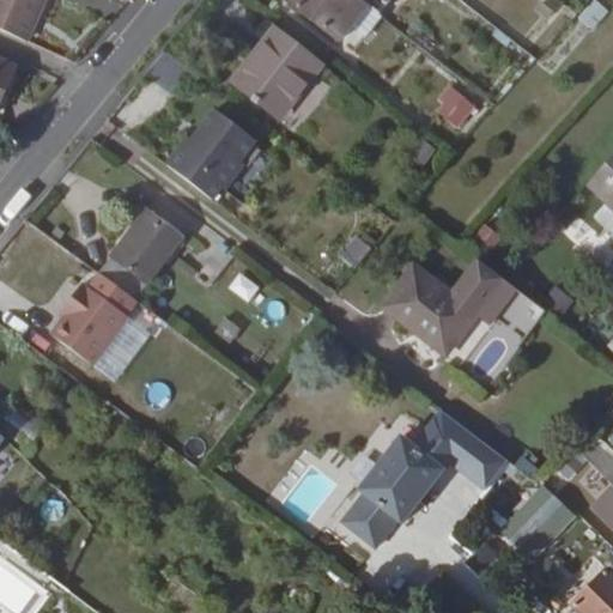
[(0,0),(0,30),(28,42),(46,0),(0,0)]
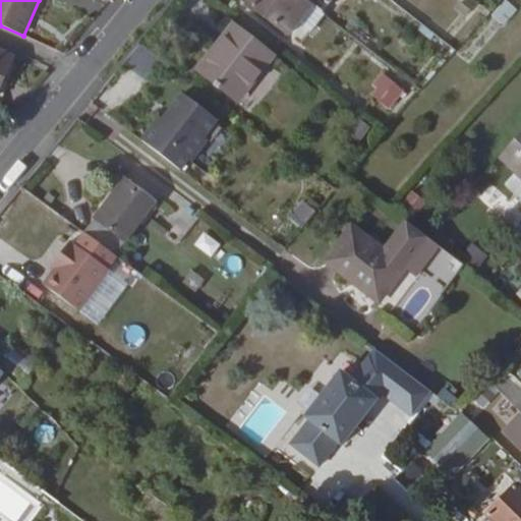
[(312,4),(307,0),(242,0),(243,0),(290,37),(314,5),(312,4)]
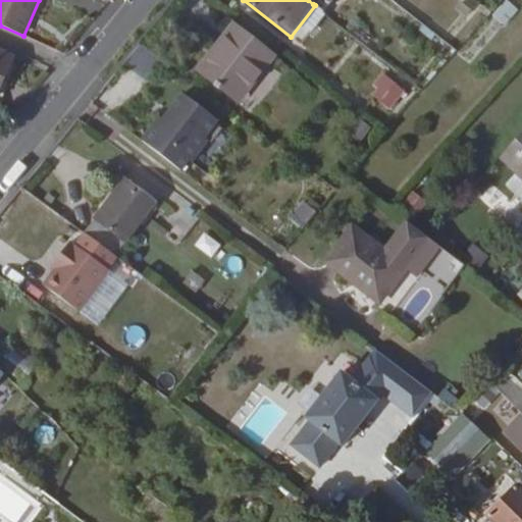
[(508,0),(506,0),(491,13),(503,25),(519,11),(508,0)]
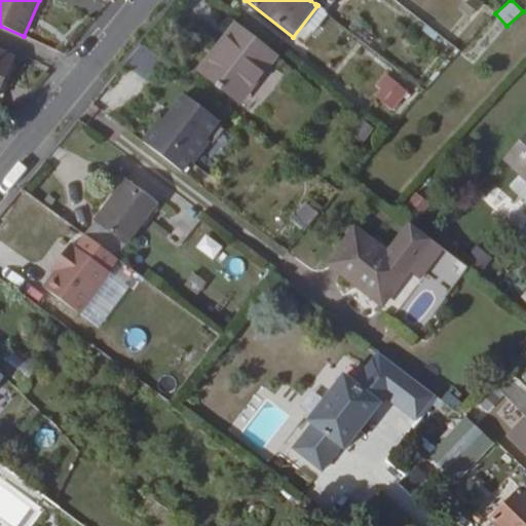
[(239,101),(274,55),(237,26),(201,71),(239,101)]
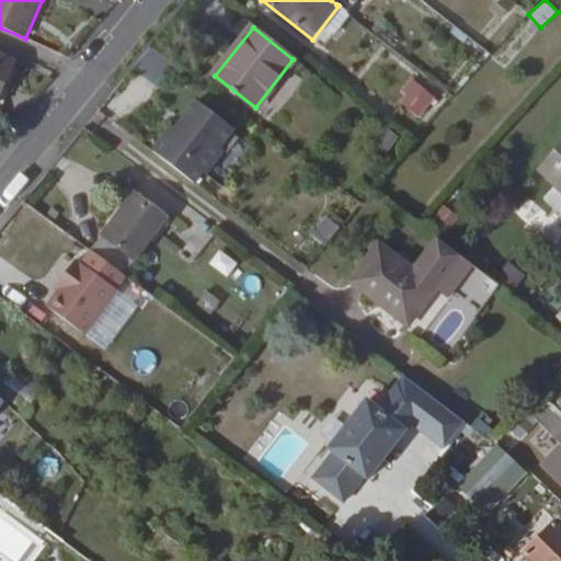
[(161,87),(178,65),(151,45),(135,67),(161,87)]
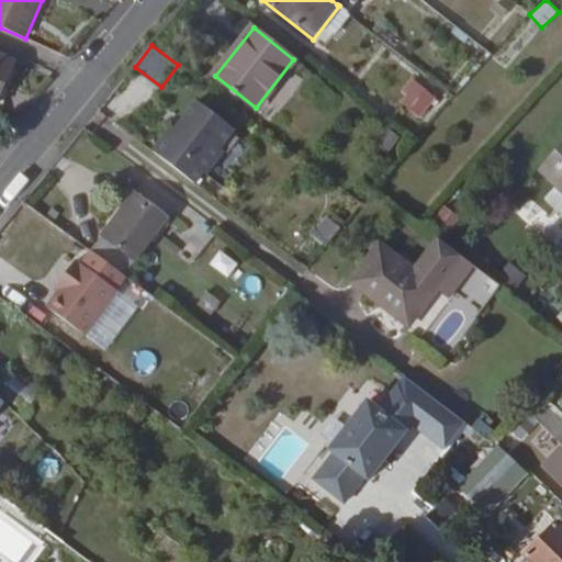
[(0,98),(17,60),(0,53),(0,98)]
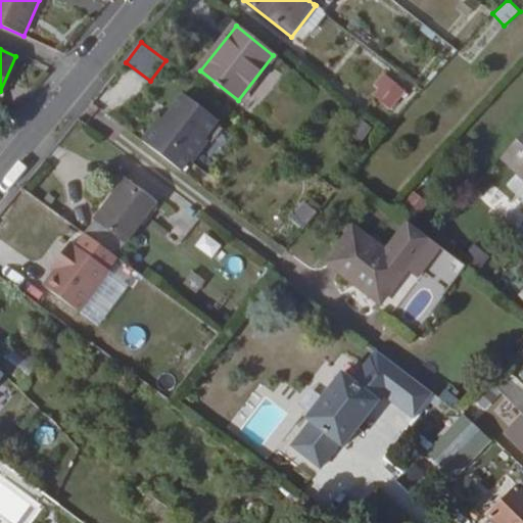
[(368,93),(390,112),(408,92),(385,73),(368,93)]
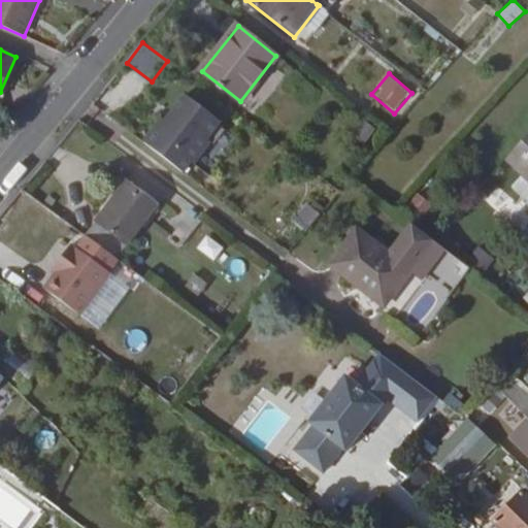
[(197,107),(162,80),(144,102),(141,100),(123,125),(161,155),(169,143),(173,146),(190,125),(186,122),(197,107)]
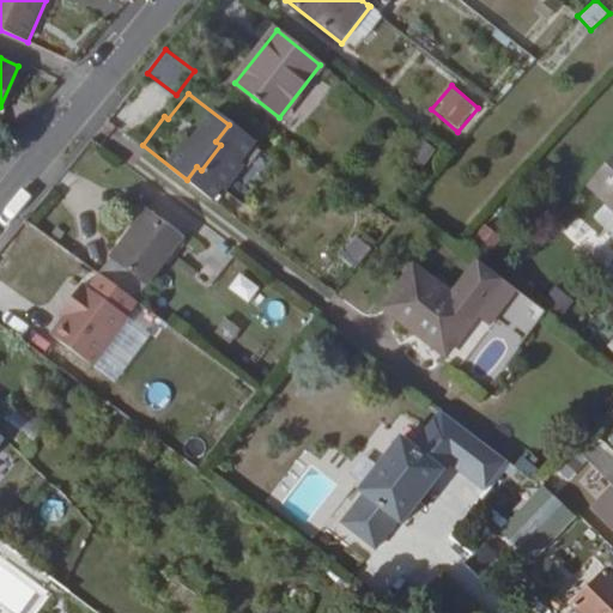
[(437,150),(422,138),(407,156),(423,168),(437,150)]
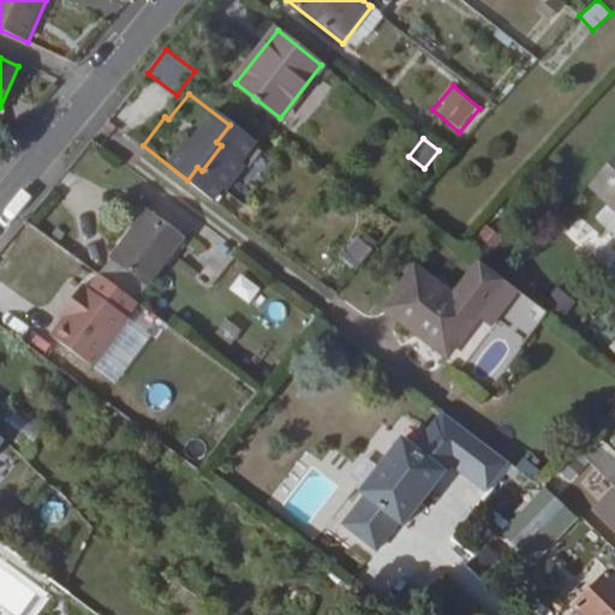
[(614,156),(591,184),(614,207),(614,156)]
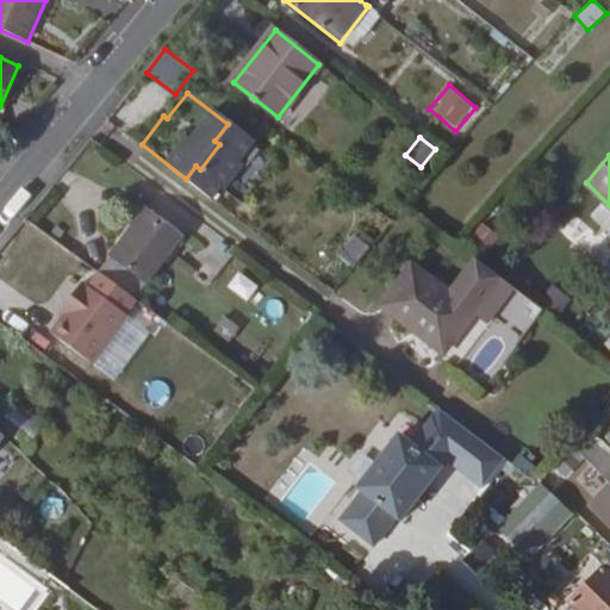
[(147,207),(99,273),(137,299),(184,236),(147,207)]
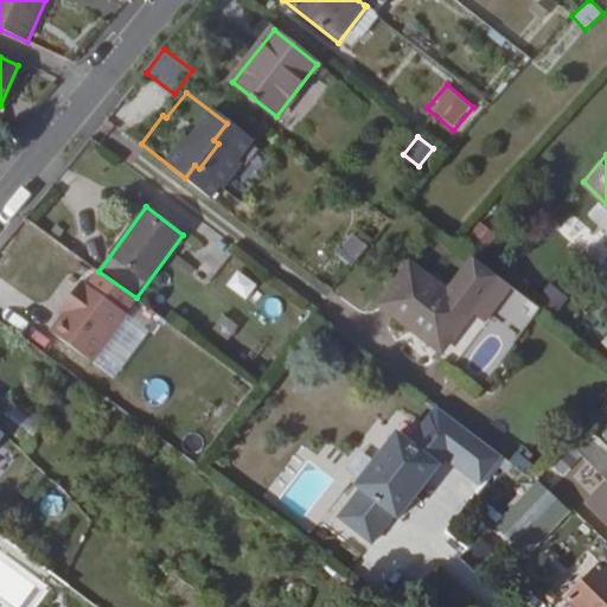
[(355,235),(343,248),(358,261),(370,247),(355,235)]
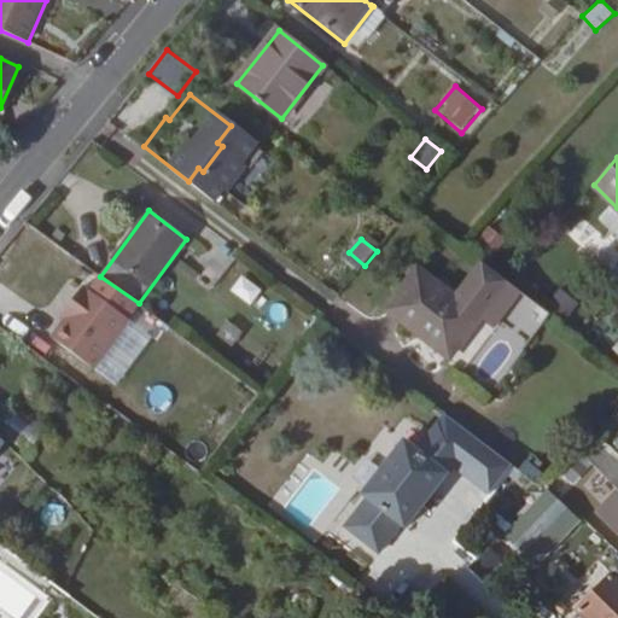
[(483,261),(456,297),(483,318),(495,327),(523,291),(483,261)]
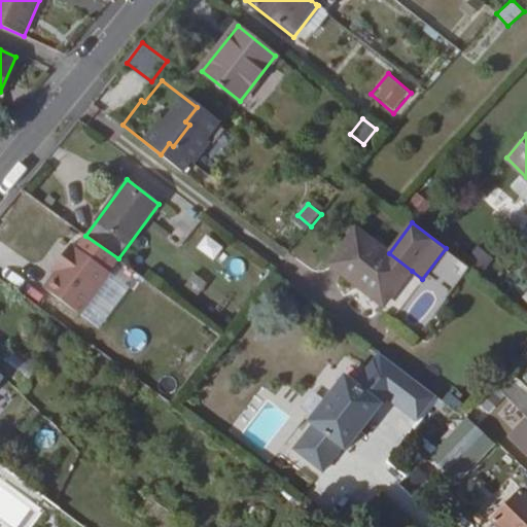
[(526,226),(518,237),(526,244),(526,226)]
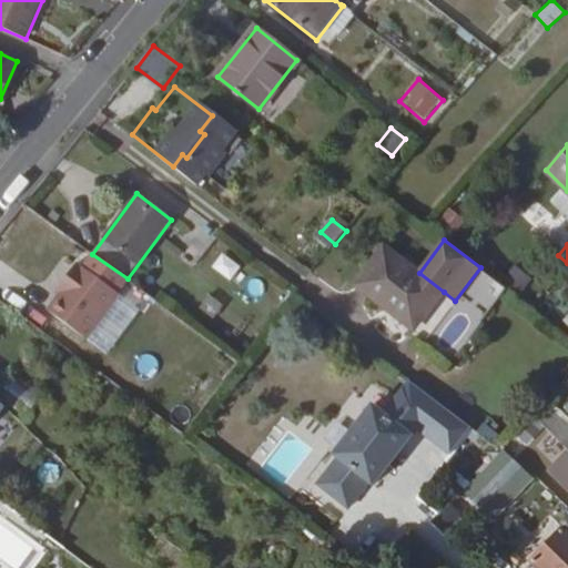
[(371,296),(414,331),(444,292),(419,273),(385,246),(355,285),(371,296)]
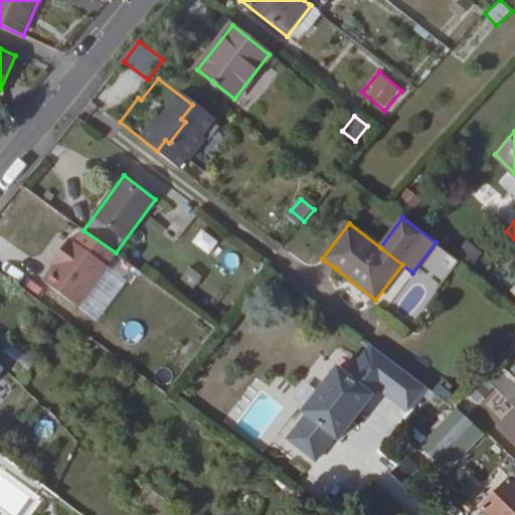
[(109,268),(69,238),(58,254),(61,256),(43,282),(78,308),(109,268)]
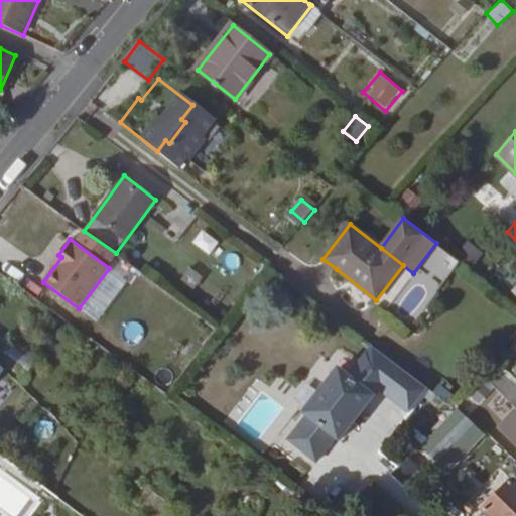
[(312,300),(337,269),(323,259),(299,289),(312,300)]
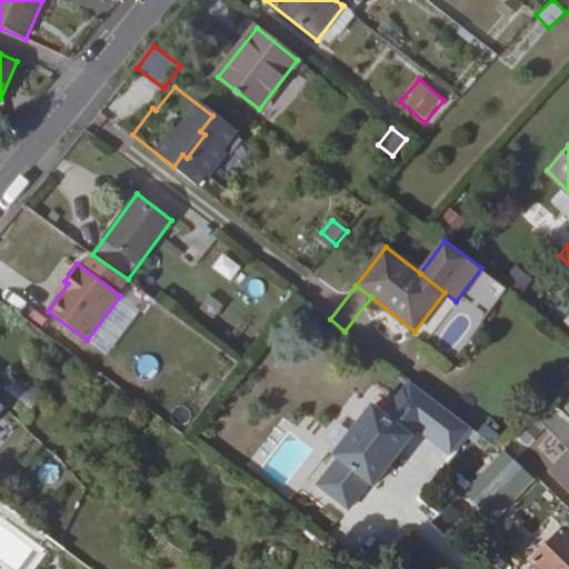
[(3,389),(25,411),(36,401),(15,379),(3,389)]
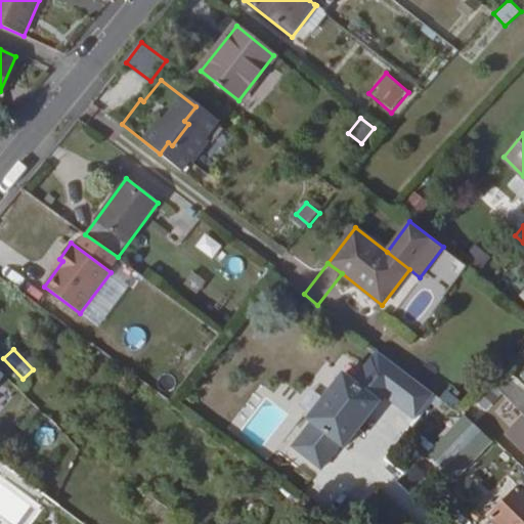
[(372,375),(361,388),(380,403),(386,396),(418,422),(437,397),(380,352),(364,370),(372,375)]
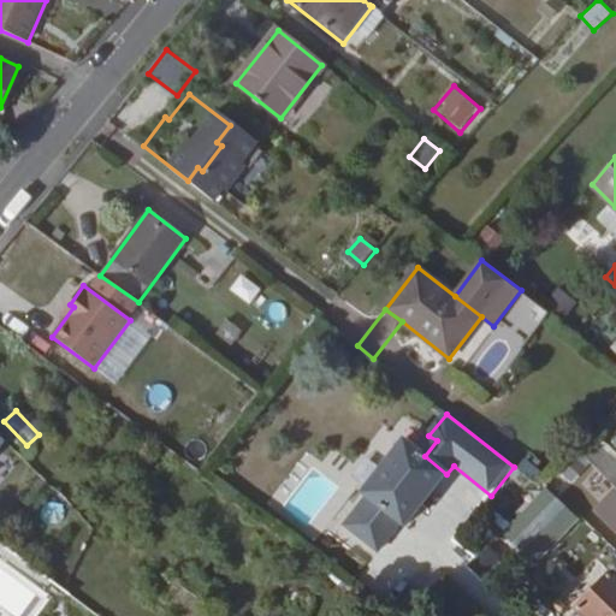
[(428,436),(418,450),(425,456),(437,440),(428,436)]
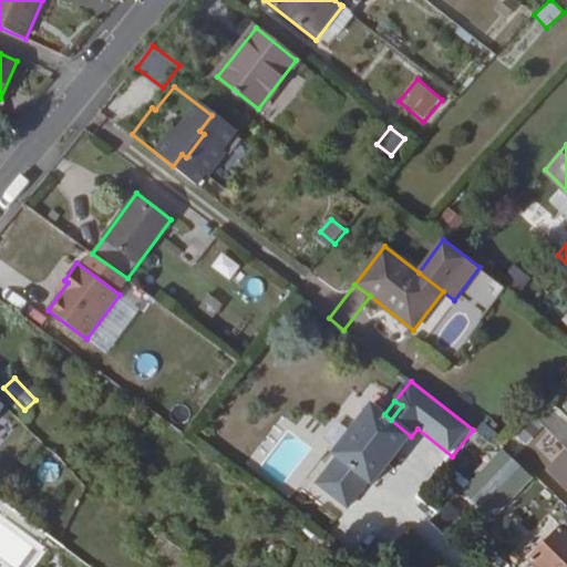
[(372,405),(332,455),(337,459),(317,484),(347,508),(368,483),(372,485),(411,436),(391,420),(384,414),(372,405)]
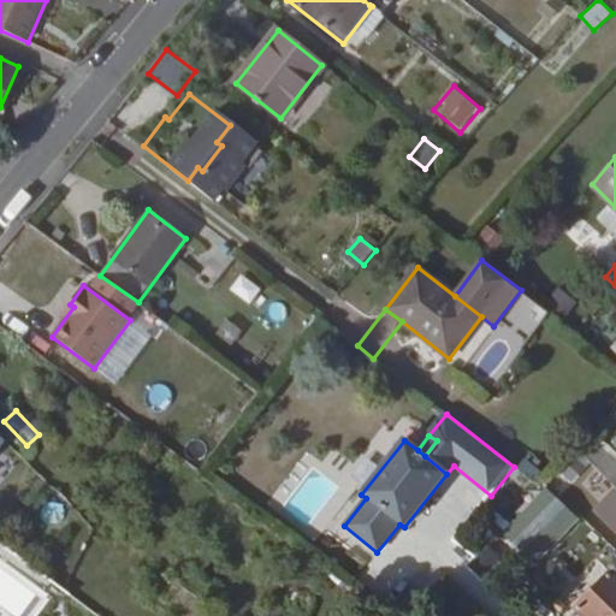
[(580,452),(605,478),(615,466),(615,465),(591,440),(580,452)]
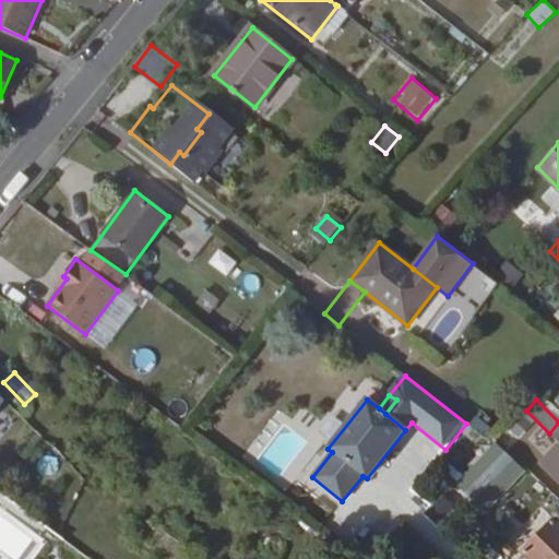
[(558,423),(549,433),(558,442),(558,423)]
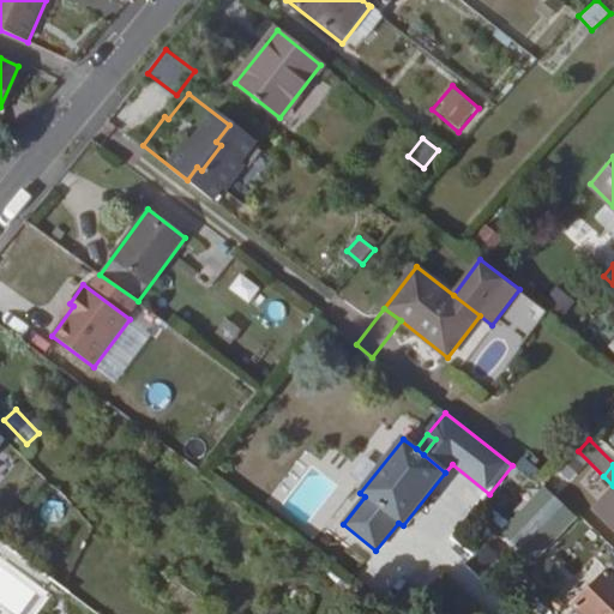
[(547,548),(543,545),(559,528),(563,531),(576,518),(546,488),(504,531),(534,561),(547,548)]
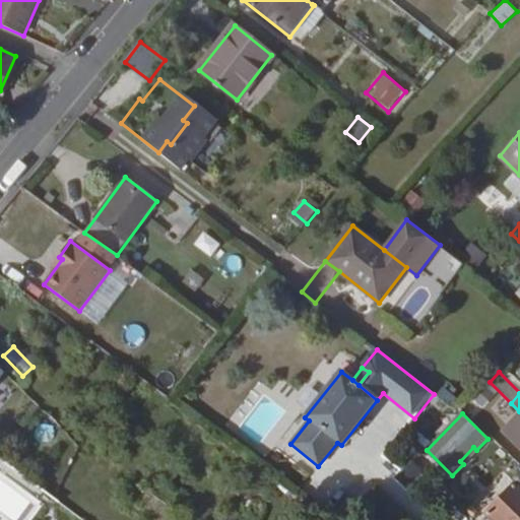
[(463,464),(476,450),(473,447),(460,461),(463,464)]
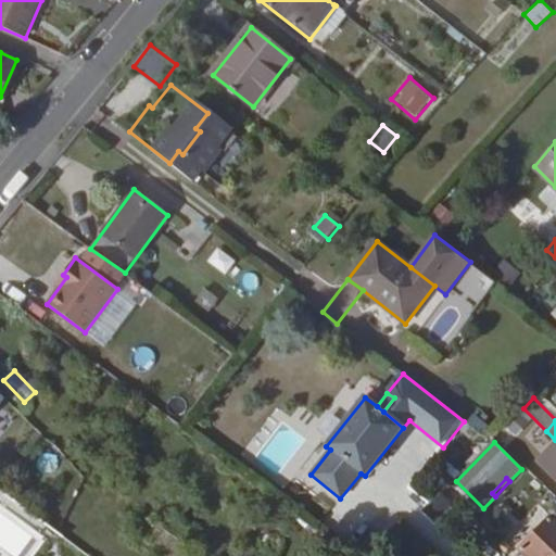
[(519,550),(526,555),(555,555),(555,521),(551,517),(519,550)]
